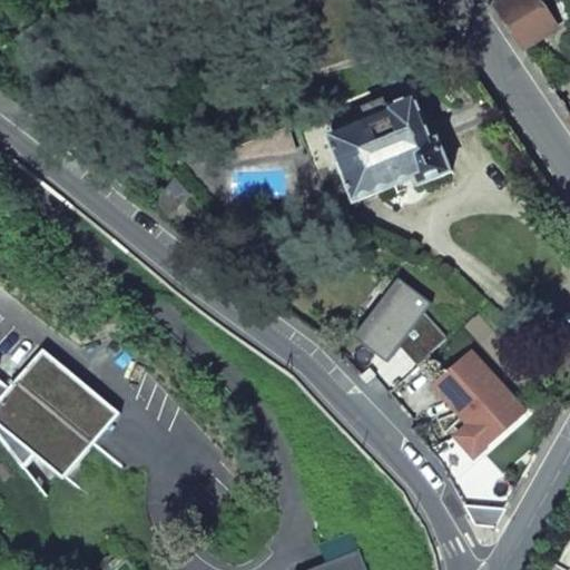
[(520,42),(524,50),(559,29),(558,28),(569,20),(569,1),(569,0),(558,0),(544,8),(539,0),(508,0),(497,8),(520,42)]
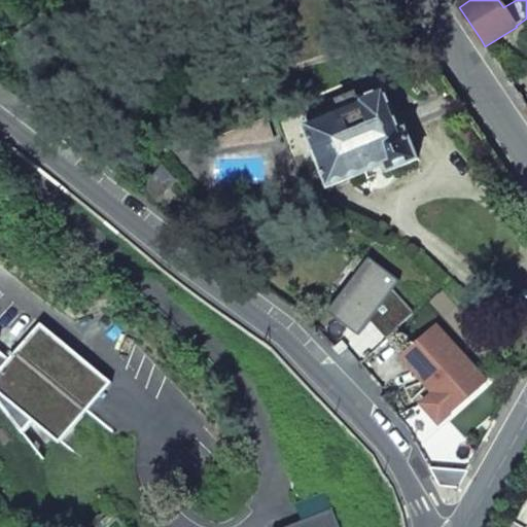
[(276,120),(296,170),(306,167),(313,183),(324,179),(328,188),(364,173),(369,180),(389,172),(390,172),(420,161),(407,129),(400,131),(383,91),(359,100),(360,103),(313,123),(307,108),(276,120)]
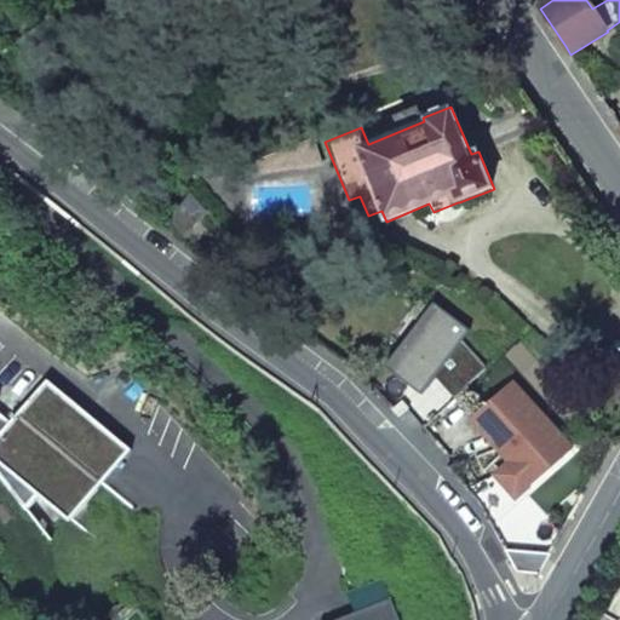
[(469,332),(431,302),(386,363),(408,383),(402,401),(391,409),(397,417),(400,419),(409,411),(424,428),(488,367),(464,339),(469,332)]
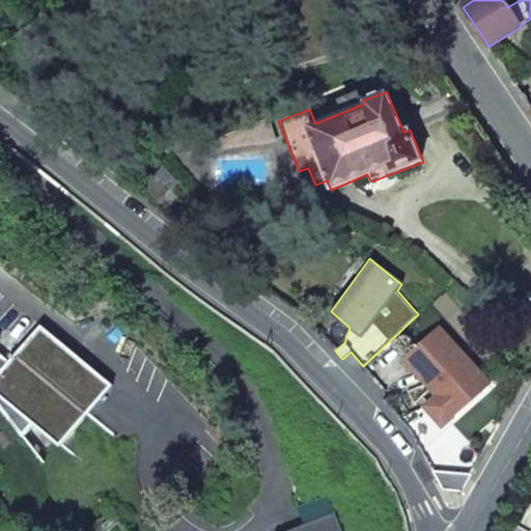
[(439,329),(404,359),(430,388),(438,396),(432,401),(449,420),(488,385),(439,329)]
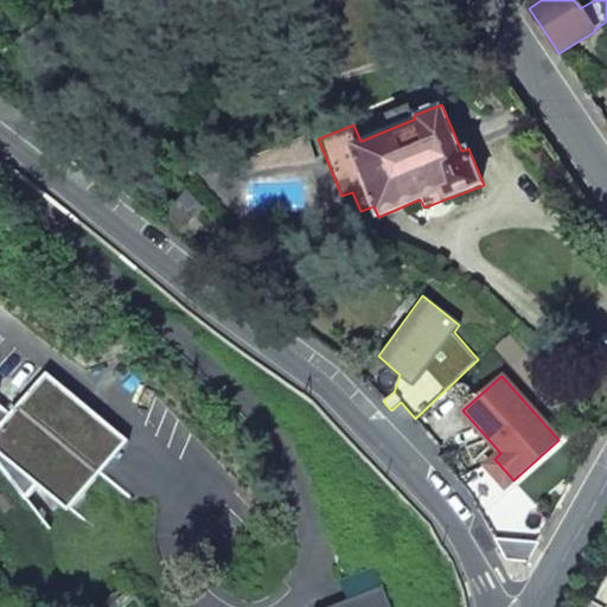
[(513,480),(494,459),(486,466),(505,487),(513,480)]
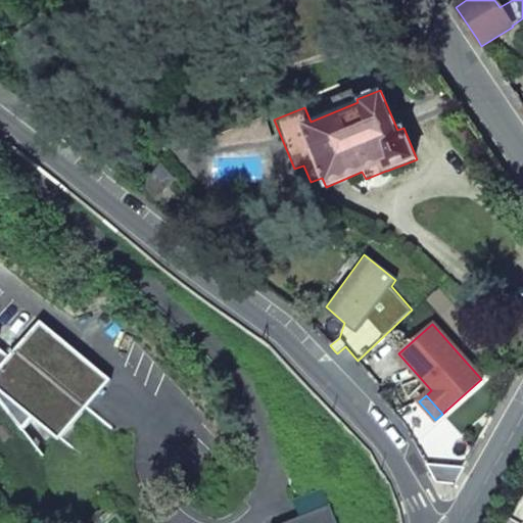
[(324,492),(294,504),(300,519),(330,507),(324,492)]
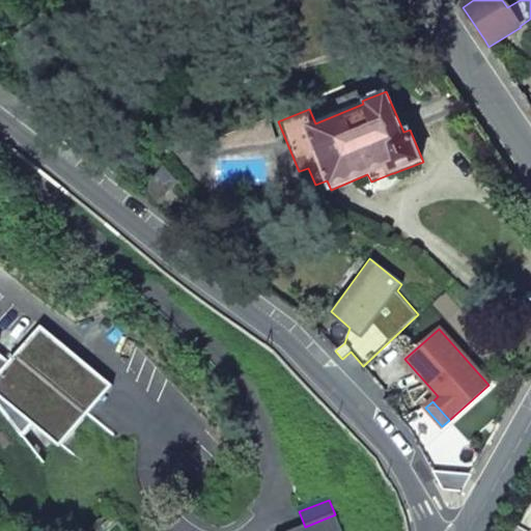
[(305,527),(295,530),(341,530),(335,514),(305,527)]
